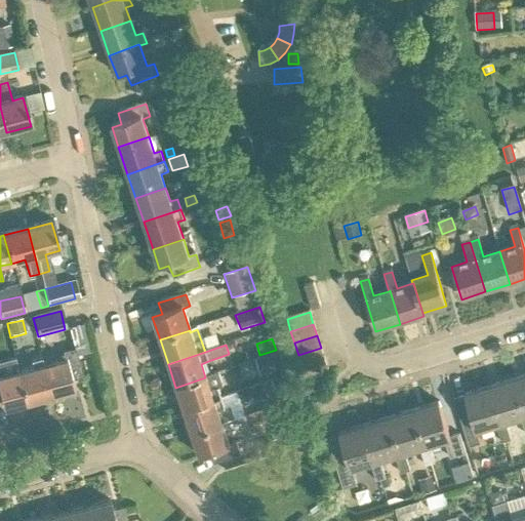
[(298,355),(301,366),(324,359),(321,348),(298,355)]
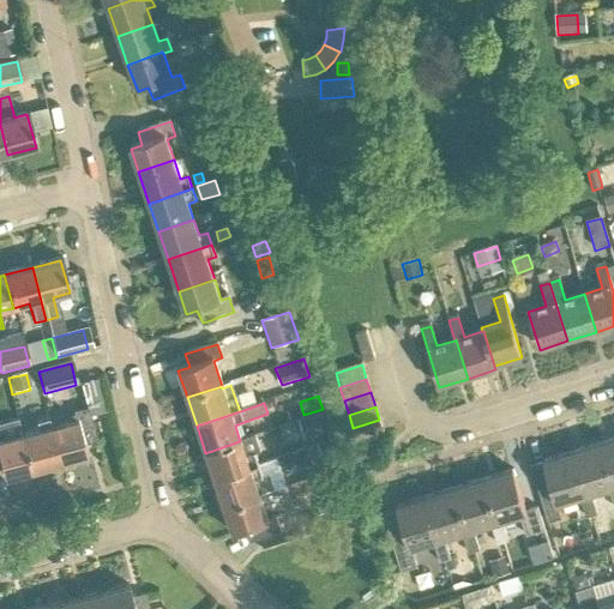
[(47,421),(59,465),(86,458),(83,447),(95,442),(86,410),(72,414),(74,422),(49,429),(47,421)]
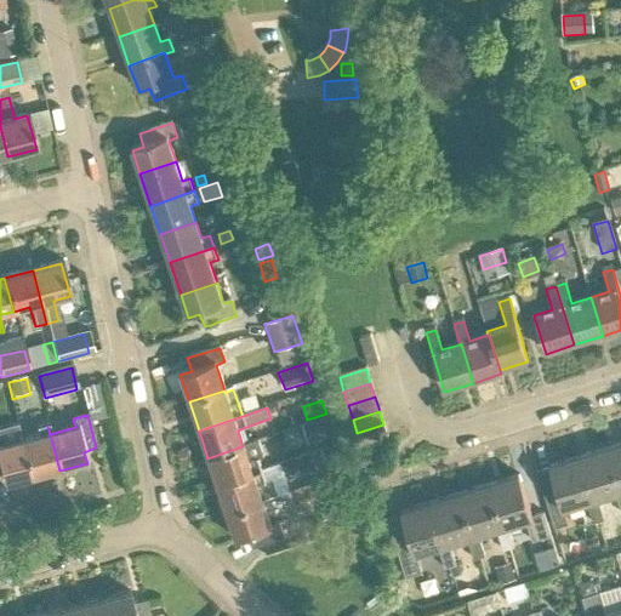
[(331,417),(303,426),(309,445),(337,437),(331,417)]
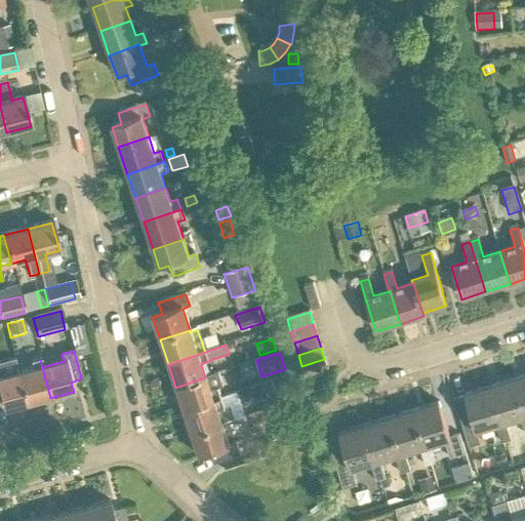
[(324,359),(301,366),(306,378),(328,371),(324,359)]
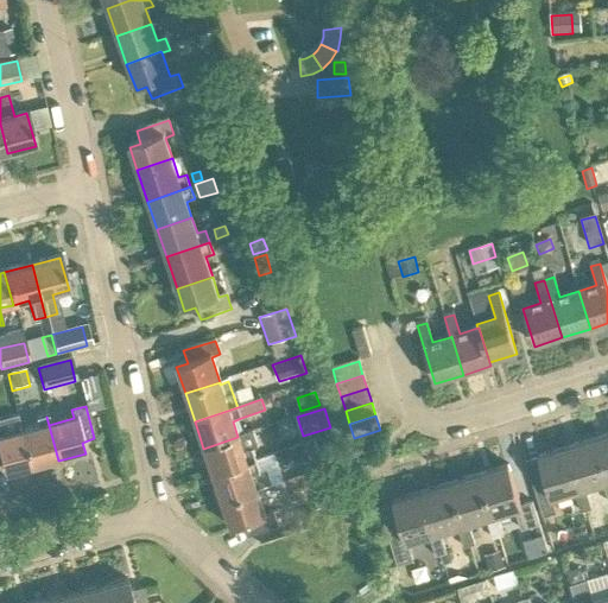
[(37,429),(19,432),(30,469),(58,461),(46,417),(35,419),(37,429)]
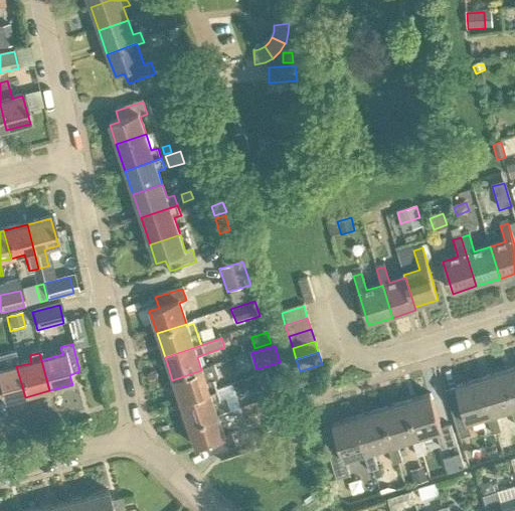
[(25,397),(16,366),(0,370),(0,393),(3,402),(25,397)]
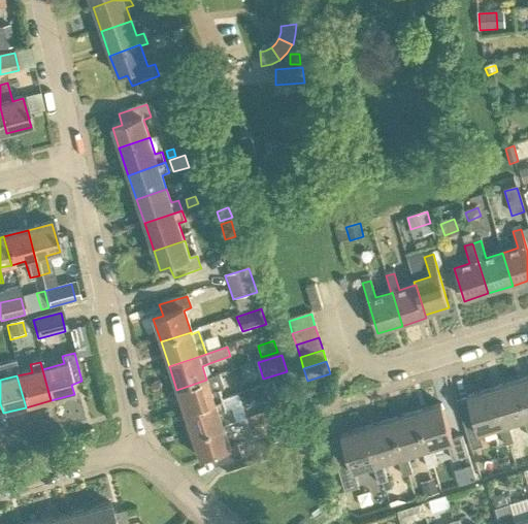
[(223,401),(219,391),(225,389),(220,375),(206,380),(176,390),(185,414),(223,401)]
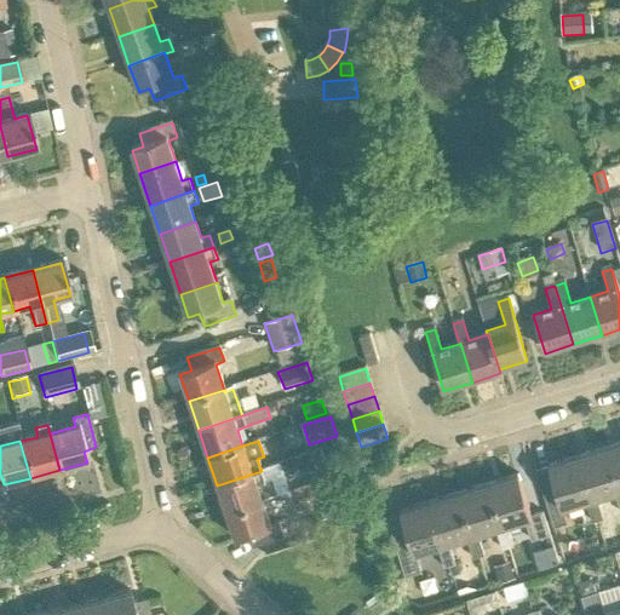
[(333,446),(323,448),(328,463),(338,459),(333,446)]
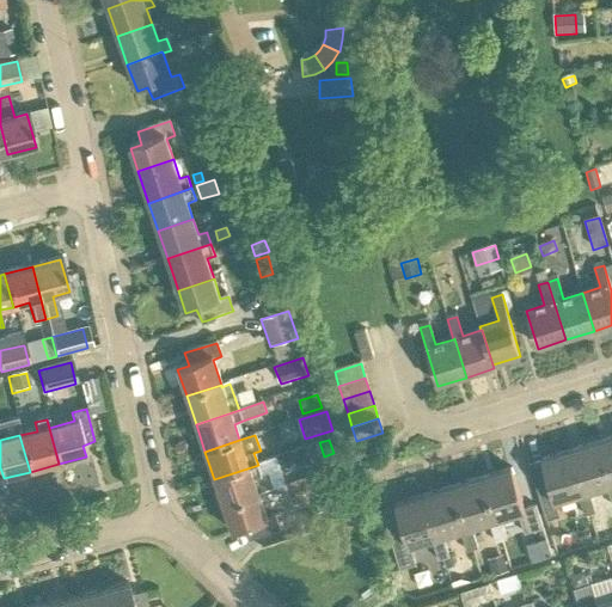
[(611,440),(599,445),(611,485),(611,440)]
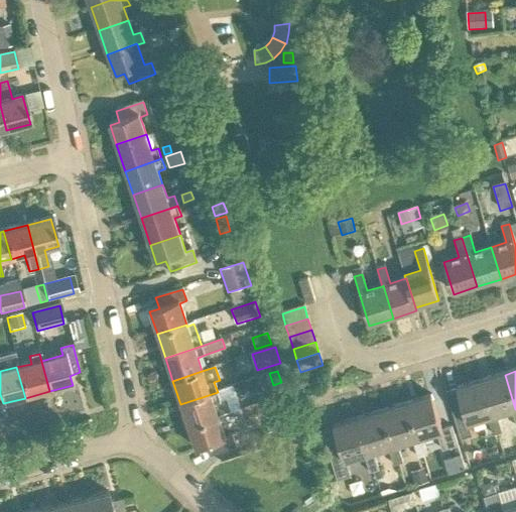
[(515,409),(505,375),(481,382),(492,418),(497,416),(512,412),(515,426),(515,409)]
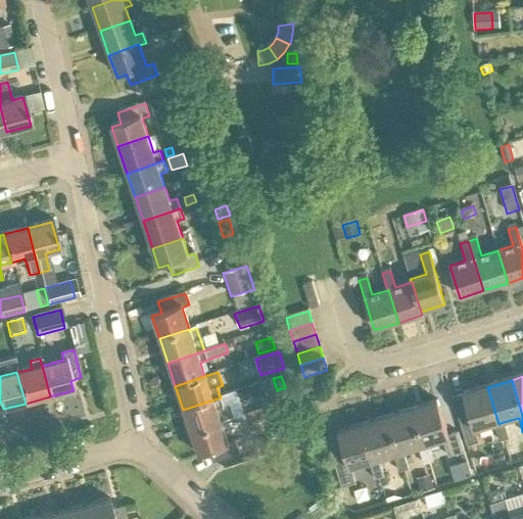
[(498,424),(487,387),(463,395),(468,412),(457,415),(468,447),(479,444),(475,431),(494,425),(500,443),(509,440),(504,422),(498,424)]
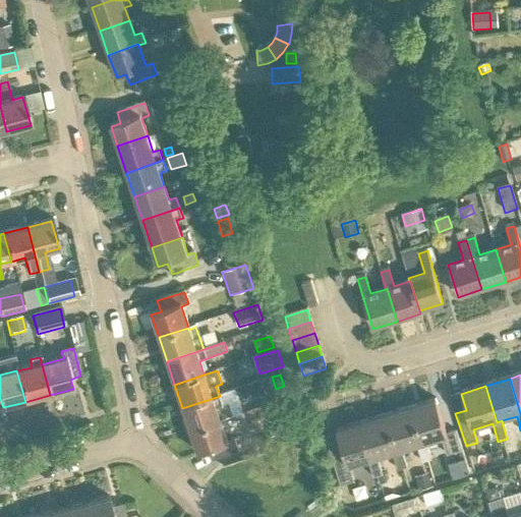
[(220,396),(182,408),(190,432),(220,421),(233,416),(230,405),(223,407),(220,396)]
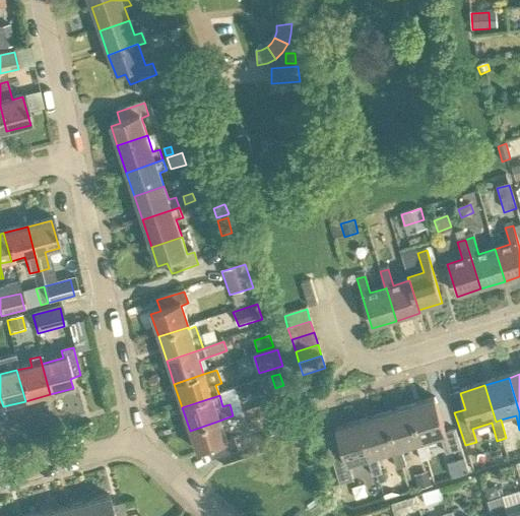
[(435,400),(409,408),(420,444),(426,443),(440,439),(445,455),(460,451),(455,432),(446,435),(435,400)]
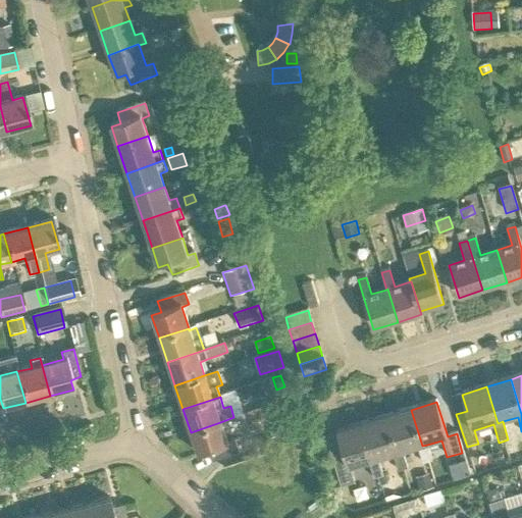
[(411,410),(386,417),(398,454),(402,453),(417,448),(422,464),(432,461),(427,445),(422,446),(411,410)]
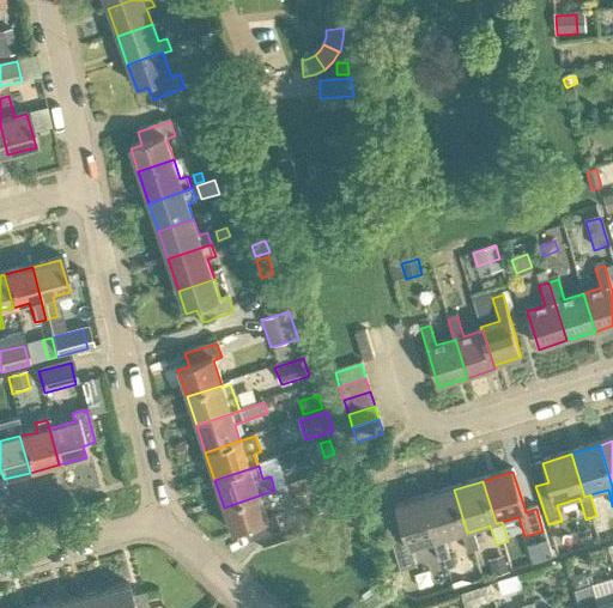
[(438,541),(443,540),(461,535),(467,554),(478,551),(472,532),(467,533),(454,490),(425,498),(438,541)]
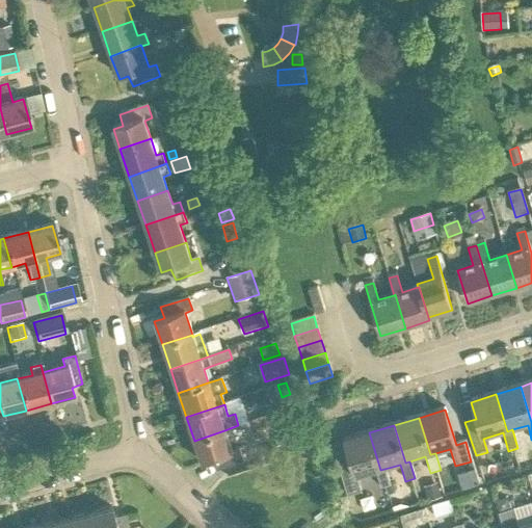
[(224,430),(194,441),(202,464),(211,462),(216,472),(243,463),(239,450),(233,452),(224,430)]
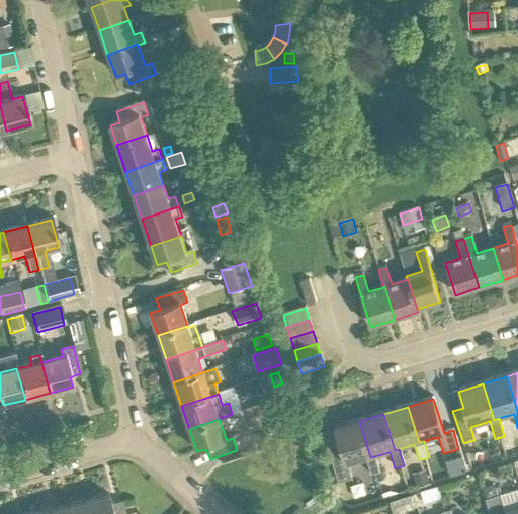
[(370,457),(359,421),(335,429),(339,444),(328,448),(339,484),(351,481),(347,464),(366,459),(371,476),(379,473),(374,456),(370,457)]
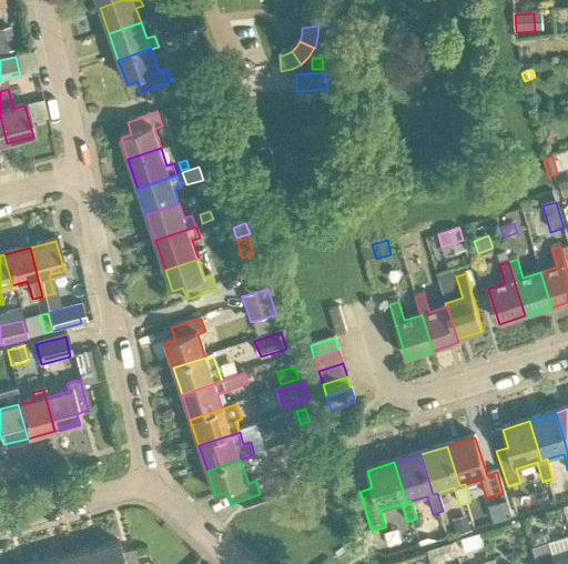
[(506,501),(488,506),(494,524),(511,519),(506,501)]
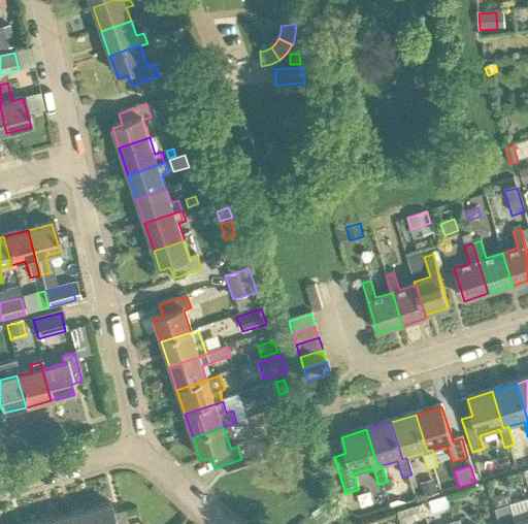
[(421,484),(425,498),(438,494),(434,480),(421,484)]
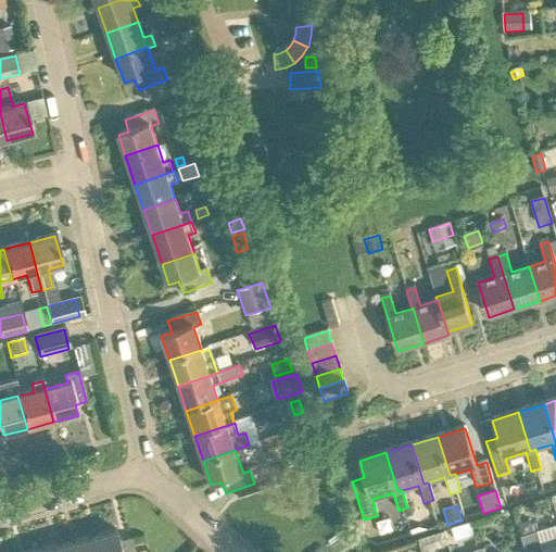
[(411,506),(403,510),(405,518),(414,515),(411,506)]
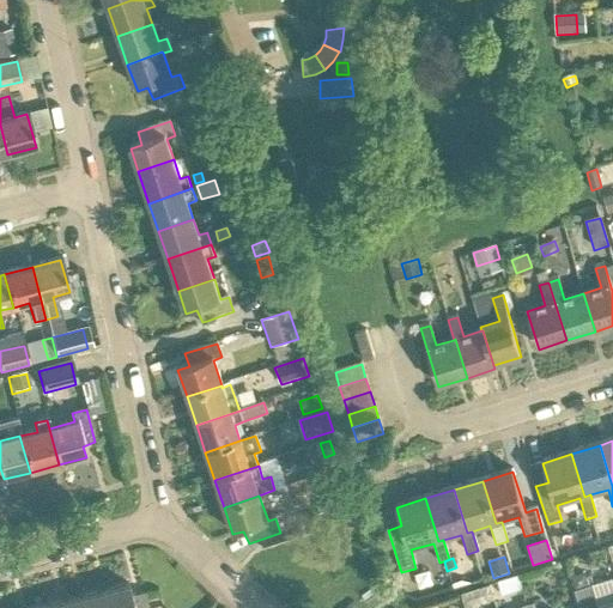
[(581,575),(570,578),(575,591),(589,587),(587,579),(581,575)]
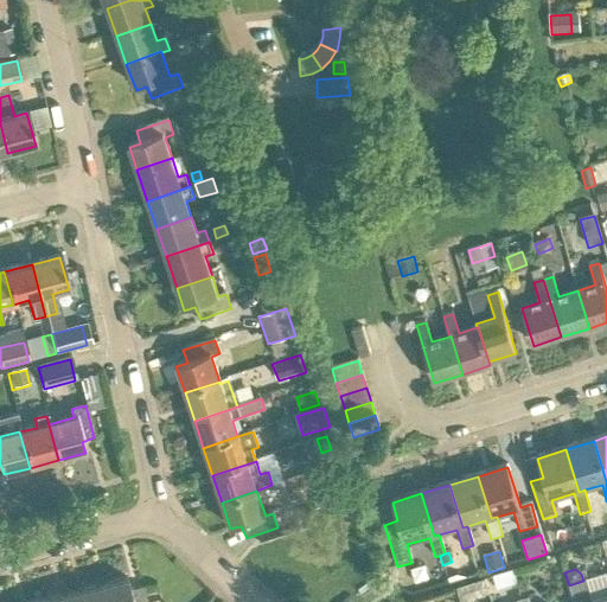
[(502,575),(493,577),(497,590),(518,584),(513,571),(502,575)]
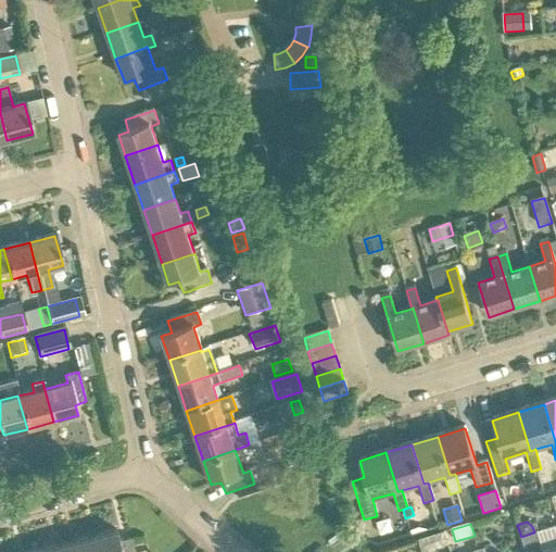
[(555,551),(555,534),(555,529),(522,539),(526,551),(555,551)]
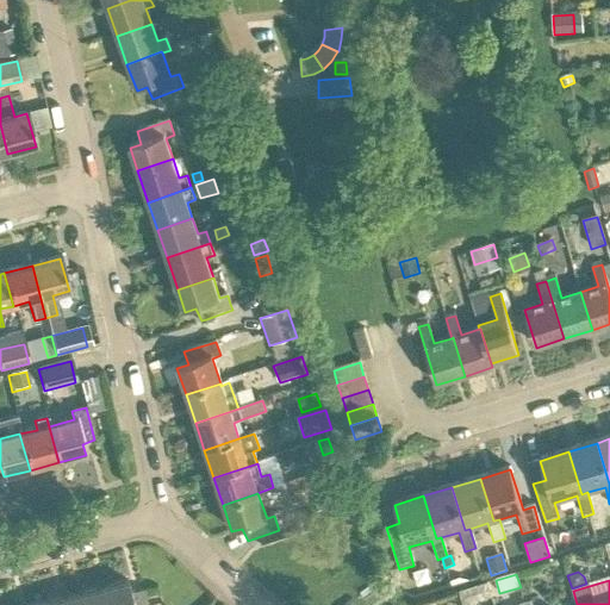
[(126,585),(105,591),(107,604),(145,604),(143,593),(130,596),(126,585)]
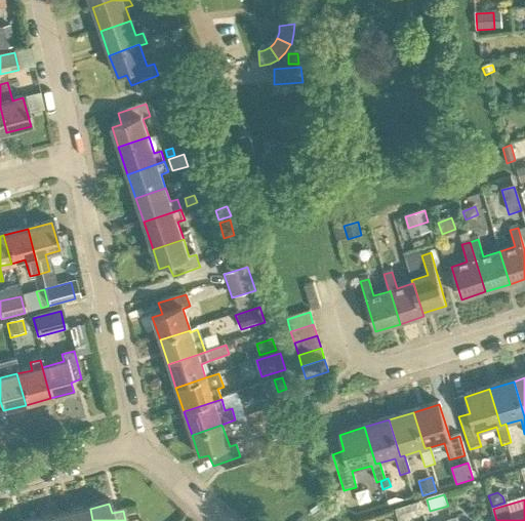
[(92,520),(90,509),(64,515),(65,520),(92,520)]
